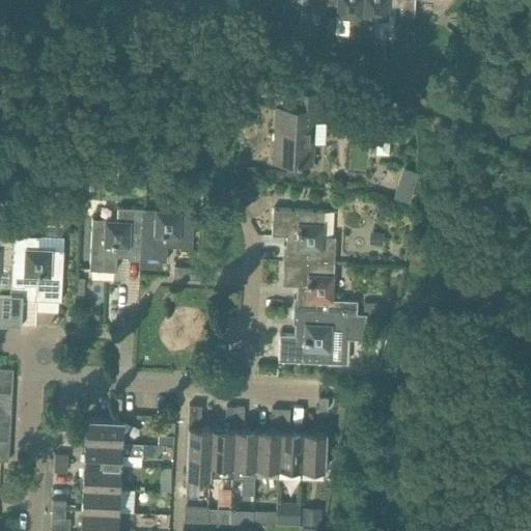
[(0,0),(0,8),(10,9),(10,1),(0,0)]
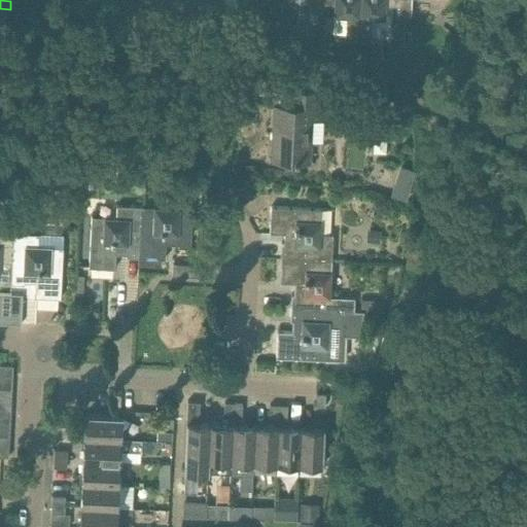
[(309,0),(309,8),(322,9),(323,2),(322,0),(309,0)]
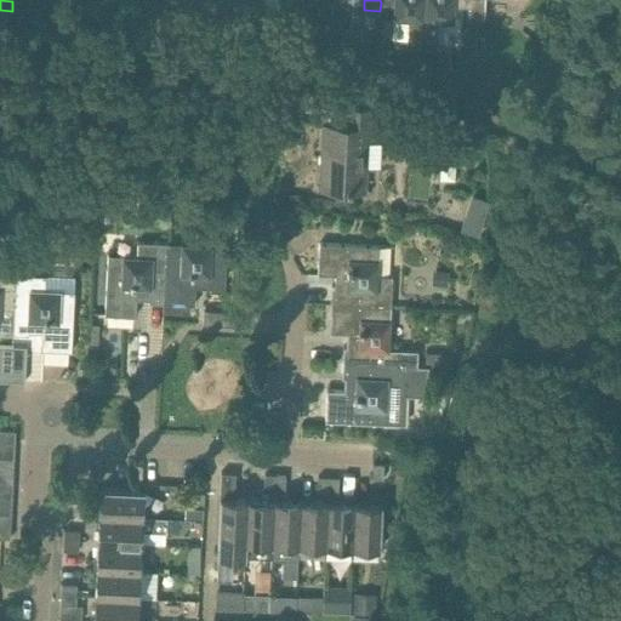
[(406,47),(422,49),(425,0),(380,0),(381,3),(394,3),(394,17),(409,18),(406,47)]
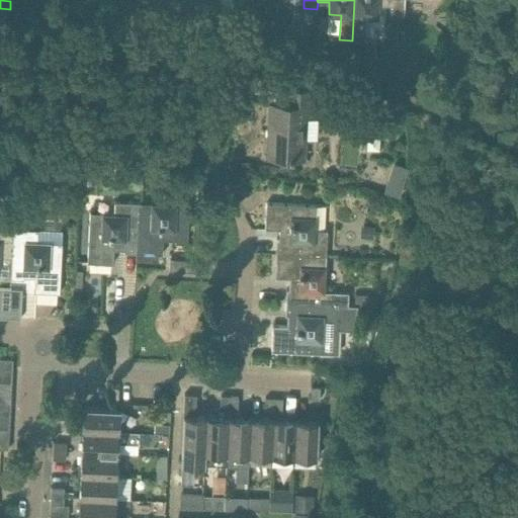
[(378,5),(390,5),(390,0),(354,0),(352,40),(365,40),(366,16),(378,17),(378,5)]
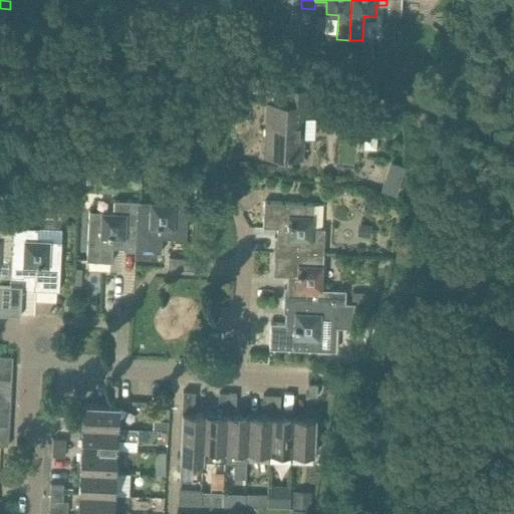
[(387,0),(387,5),(388,5),(388,13),(401,13),(401,0),(387,0)]
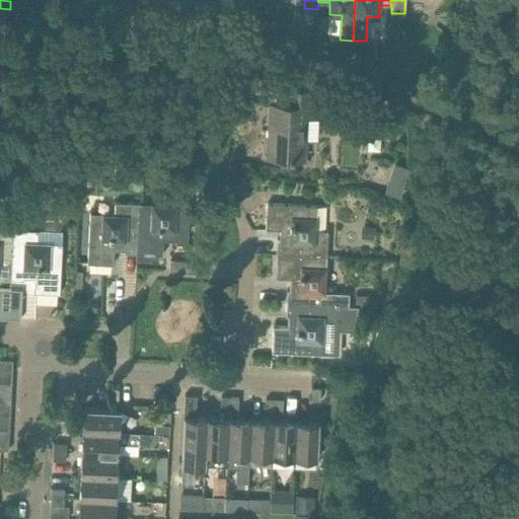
[(288,104),(271,103),(269,157),(305,158),(307,105),(313,105),(313,91),(289,89),(288,104)]
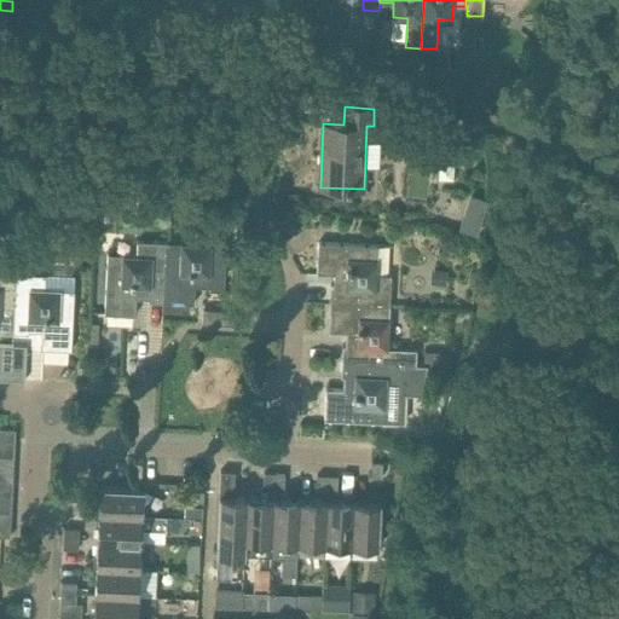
[(453,180),(455,166),(440,165),(439,180),(453,180)]
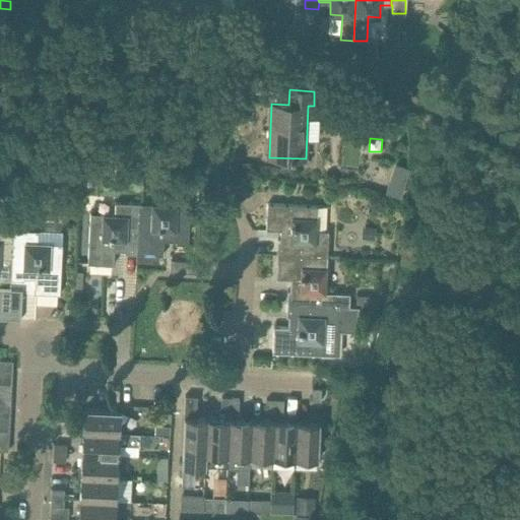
[(38,179),(40,167),(24,165),(22,177),(38,179)]
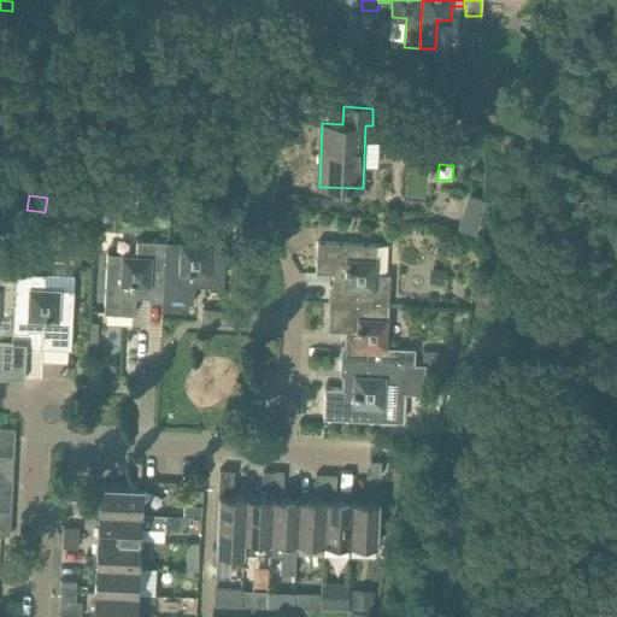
[(18,213),(21,199),(3,198),(1,212),(18,213)]
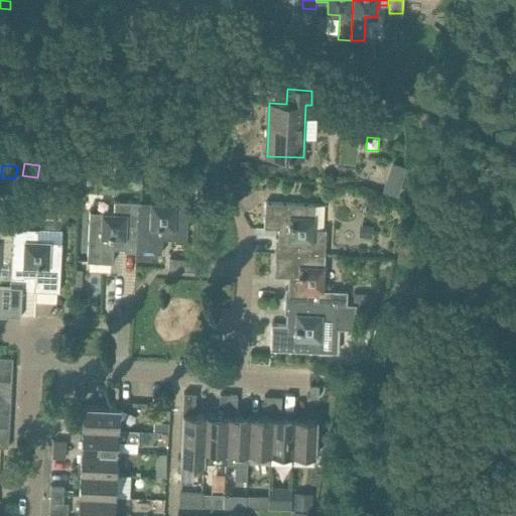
[(94,168),(82,168),(82,185),(94,185),(94,168)]
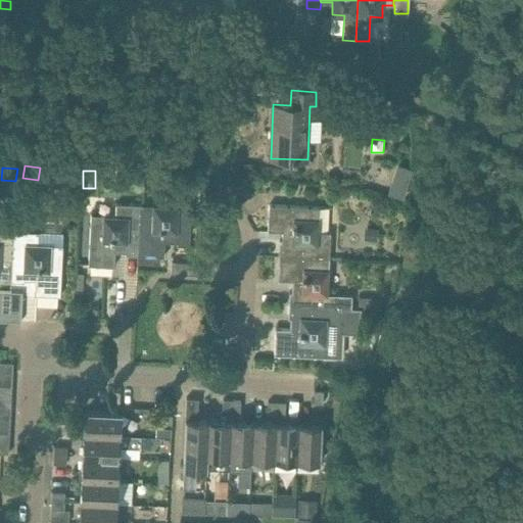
[(411,176),(396,172),(389,193),(405,197),(411,176)]
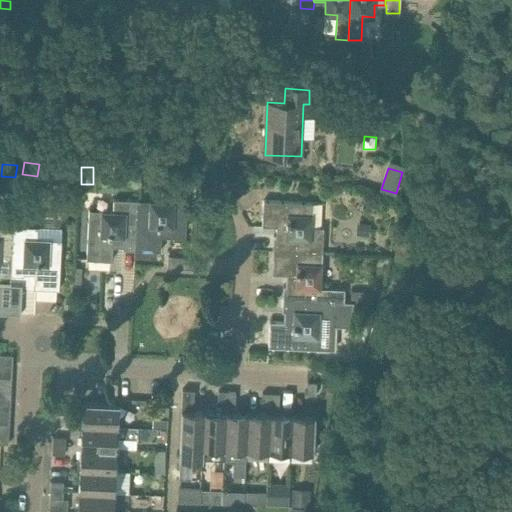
[(138,199),(135,249),(161,251),(162,237),(172,237),(172,239),(185,240),(188,191),(162,190),(162,201),(138,199)]
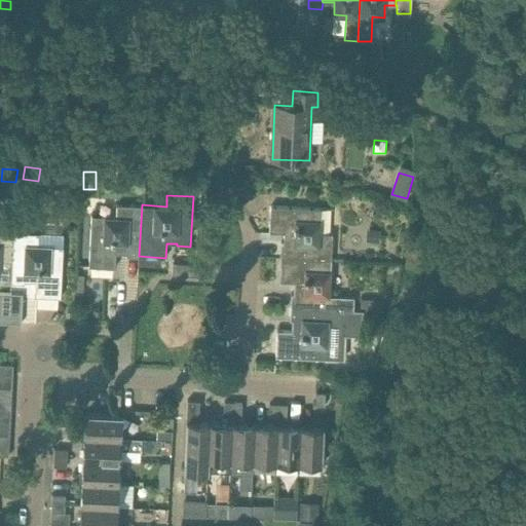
[(139,256),(142,204),(116,203),(115,216),(91,215),(89,266),(115,267),(116,253),(126,254),(126,256),(139,256)]
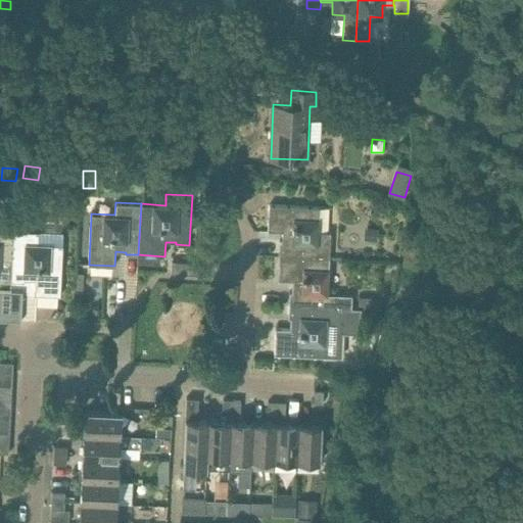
[(279,255),(330,257),(331,232),(319,231),(320,206),(269,204),(268,231),(282,231),(282,242),(280,242),(279,255)]
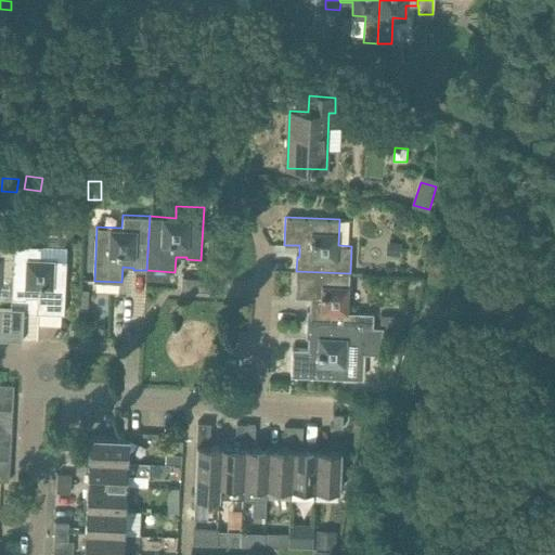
[(386,253),(396,255),(399,242),(388,240),(386,253)]
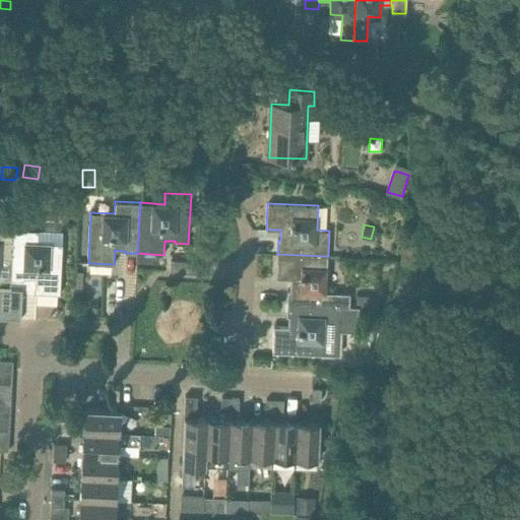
[(0,278),(11,279),(13,229),(0,226),(0,278)]
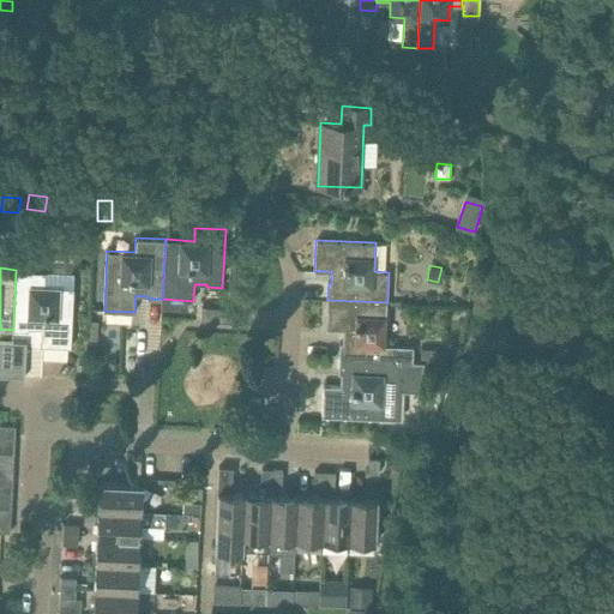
[(16,270),(13,330),(29,331),(29,327),(42,329),(41,345),(71,347),(74,287),(46,286),(47,271),(16,270)]
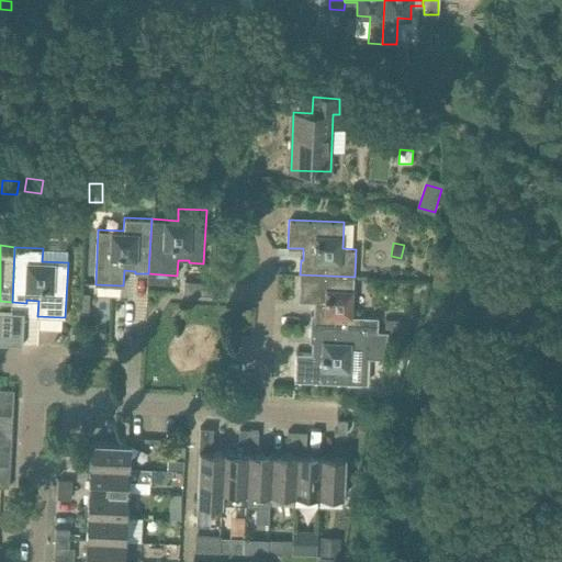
[(311,313),(311,328),(378,332),(379,317),(352,315),(355,277),(300,274),(299,301),(314,302),(314,314),(311,313)]
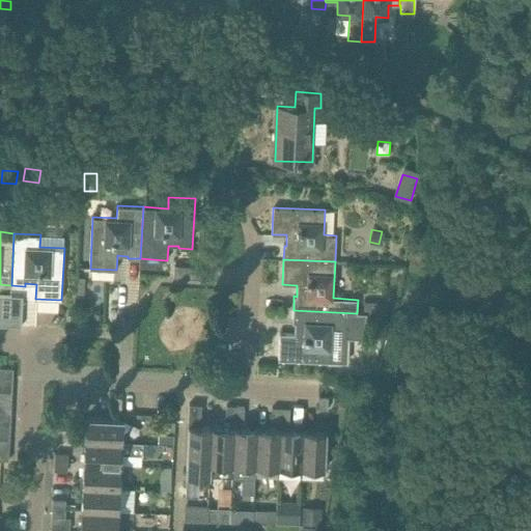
[(204,279),(205,267),(174,264),(174,277),(204,279)]
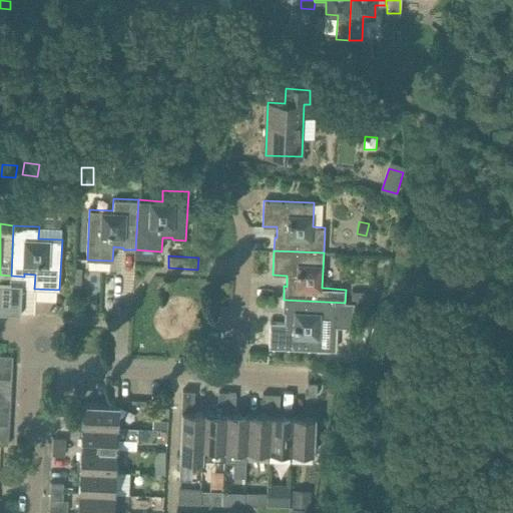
[(0,315),(9,315),(10,286),(0,285),(0,315)]
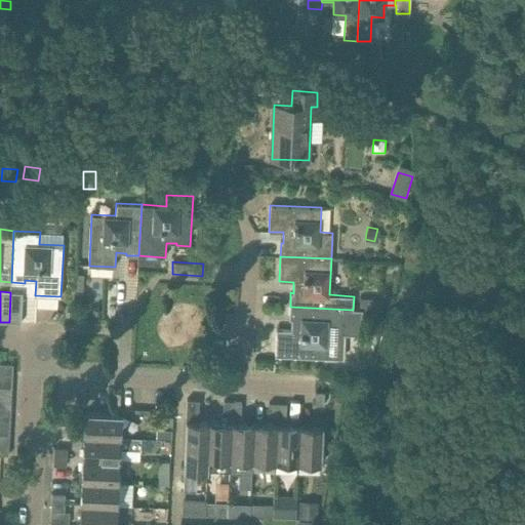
[(23,293),(10,292),(9,322),(22,323),(23,293)]
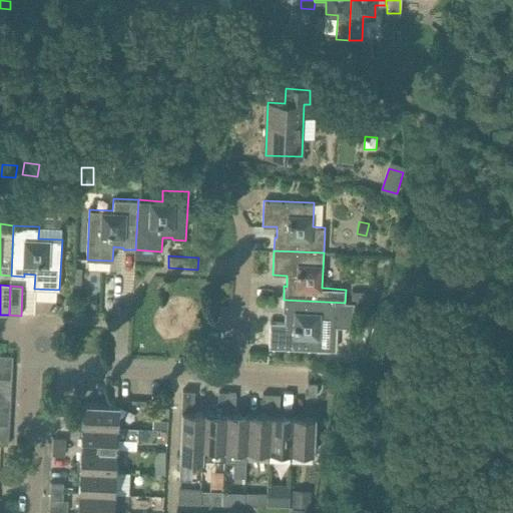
[(355,303),(355,304),(359,304),(360,292),(352,291),(351,303),(355,303)]
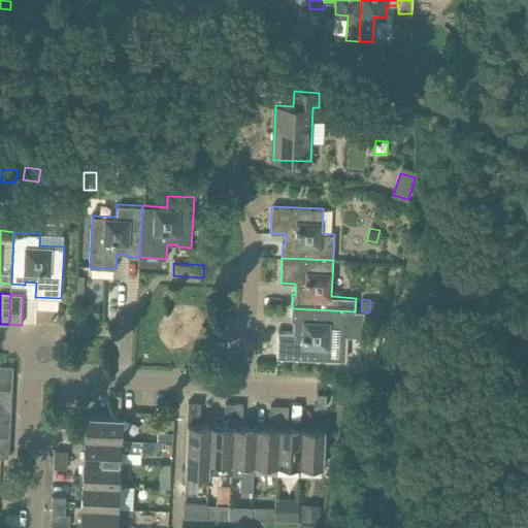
[(361,311),(355,311),(292,308),(291,332),(278,331),(277,358),(345,361),(347,336),(359,337),(365,312),(365,311),(361,311)]
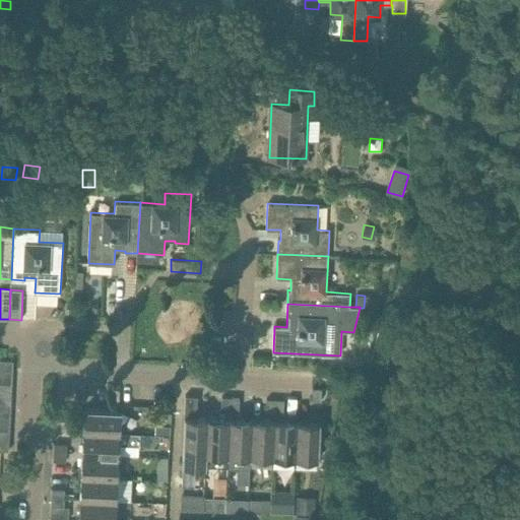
[(0,361),(0,369),(13,370),(13,361),(0,360),(0,361)]
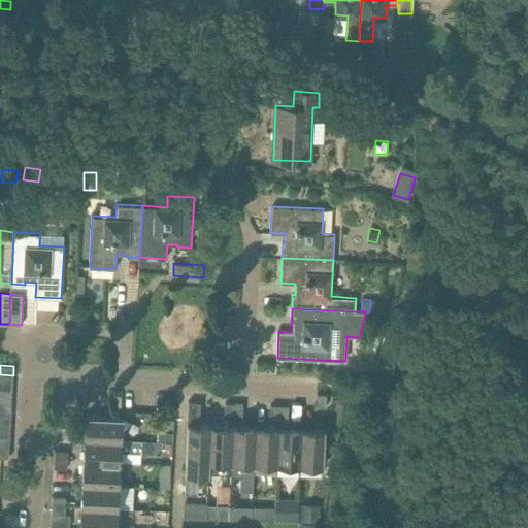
[(327,394),(318,394),(317,407),(326,407),(327,394)]
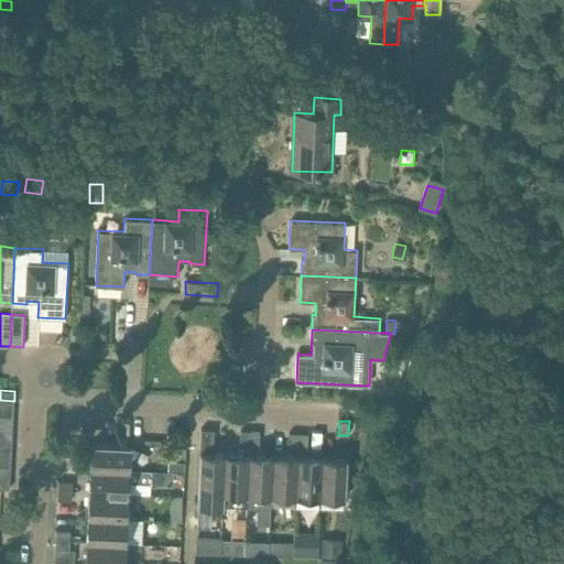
[(210,443),(210,430),(201,429),(201,443),(210,443)]
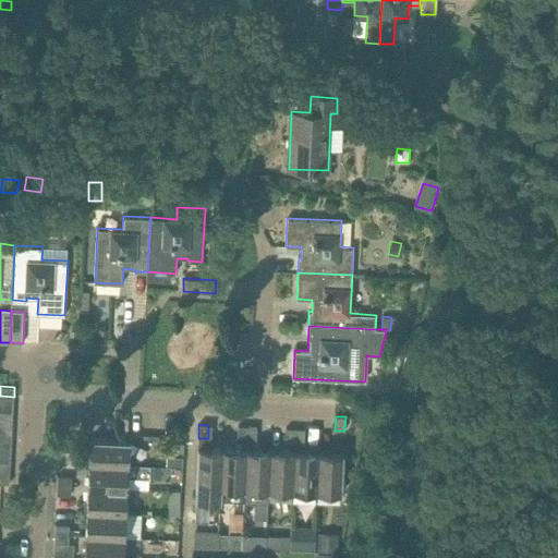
[(0,435),(12,436),(12,426),(0,425),(0,435)]
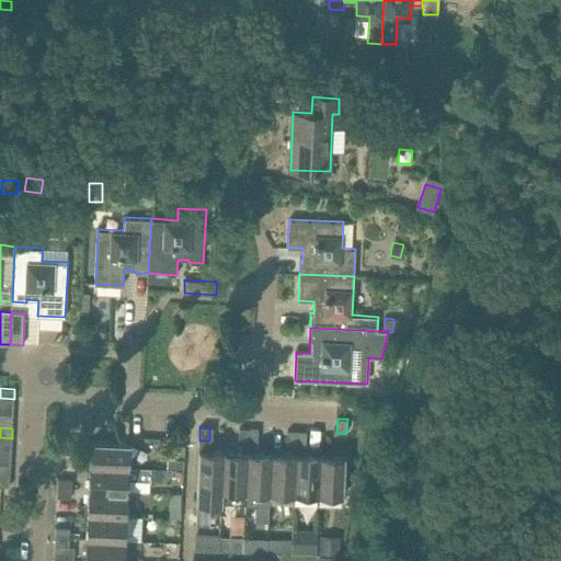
[(239,443),(249,443),(249,428),(240,428),(239,443)]
